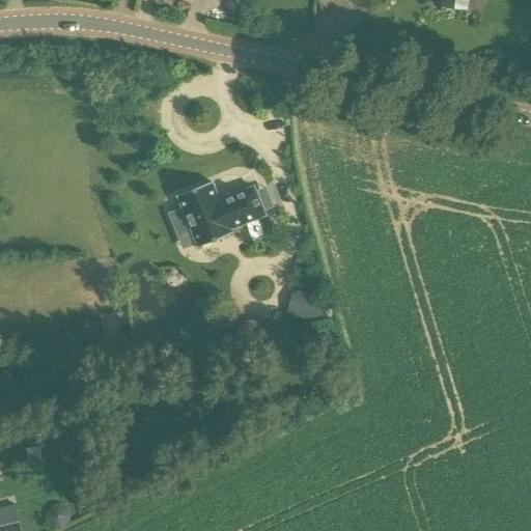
[(267,216),(254,185),(219,199),(213,182),(176,196),(182,208),(169,214),(175,231),(189,226),(196,246),(232,232),(231,230),(267,216)]
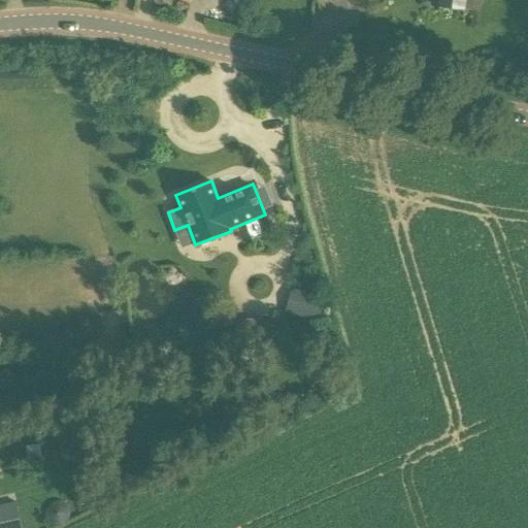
[(325,297),(291,288),(285,312),(319,321),(325,297)]
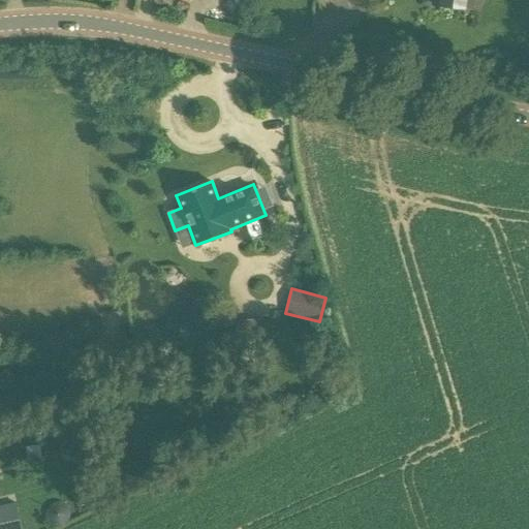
[(0,528),(21,528),(17,503),(0,506),(0,528)]
